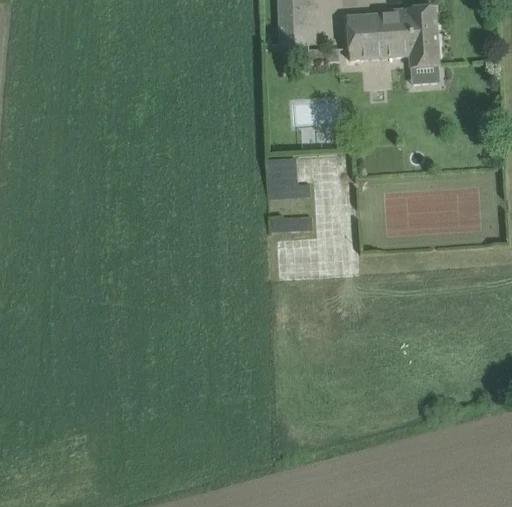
[(277,0),(280,44),(316,42),(314,0),(277,0)]
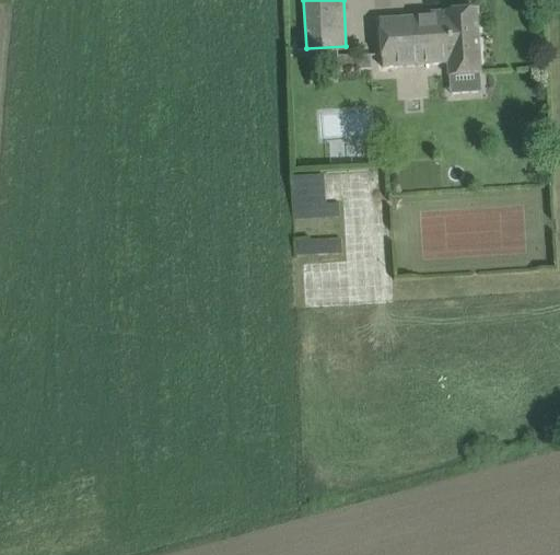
[(417,13),(380,15),(383,65),(448,60),(450,74),(451,92),(482,90),(481,72),(477,6),(417,10),(417,13)]
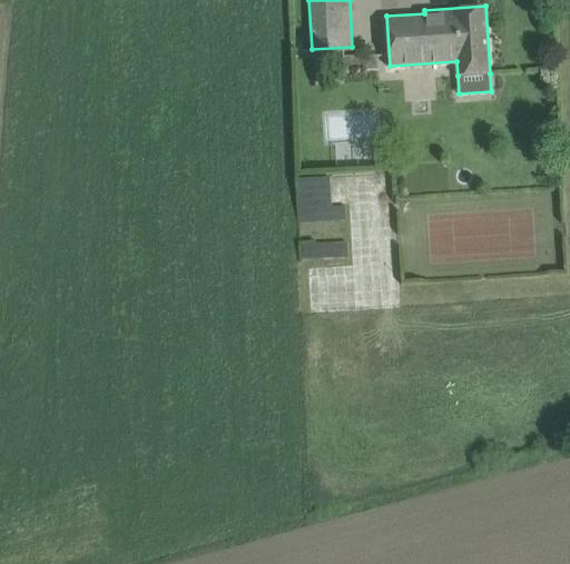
[(375,51),(342,52),(343,66),(375,65),(375,51)]
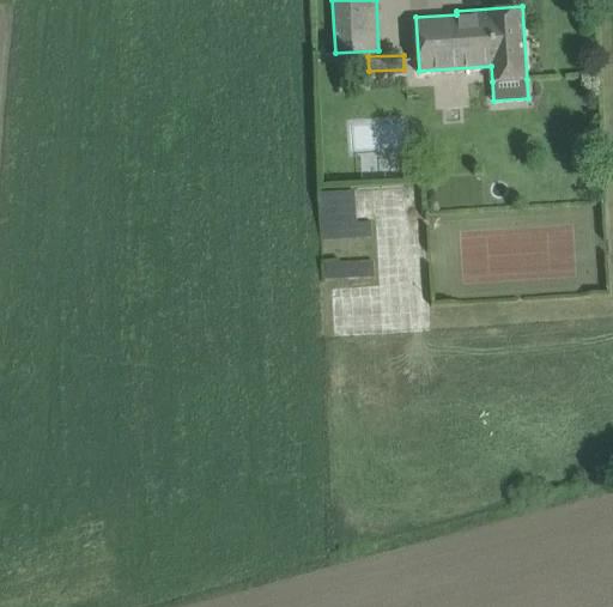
[(377,258),(424,254),(419,180),(394,181),(395,198),(393,198),(395,230),(383,230),(381,189),(374,189),(377,258)]
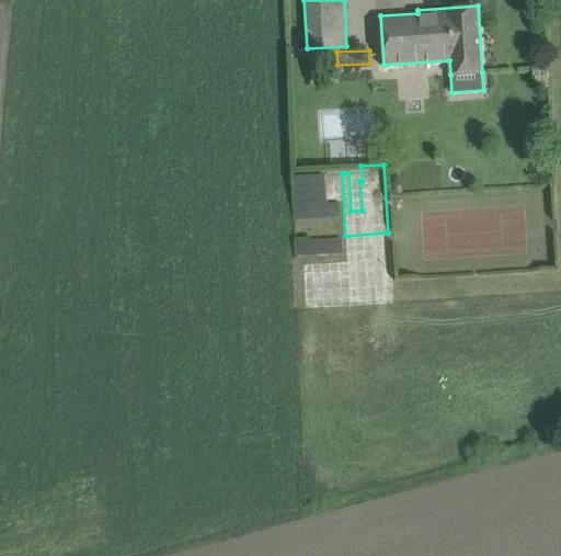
[(323,173),(294,173),(294,192),(324,192),(323,173)]
